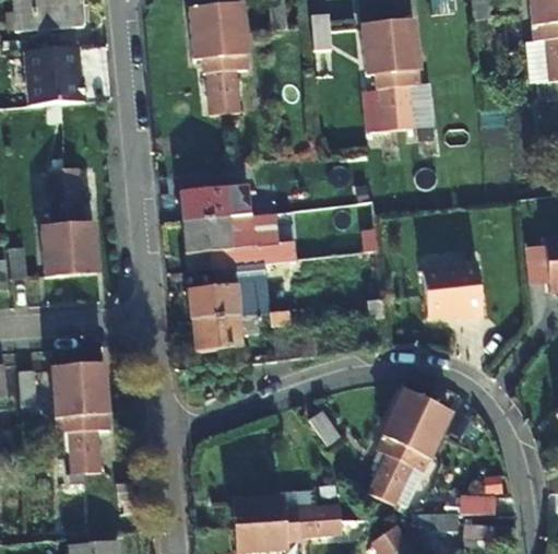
[(13,0),(15,30),(86,24),(84,0),(13,0)]
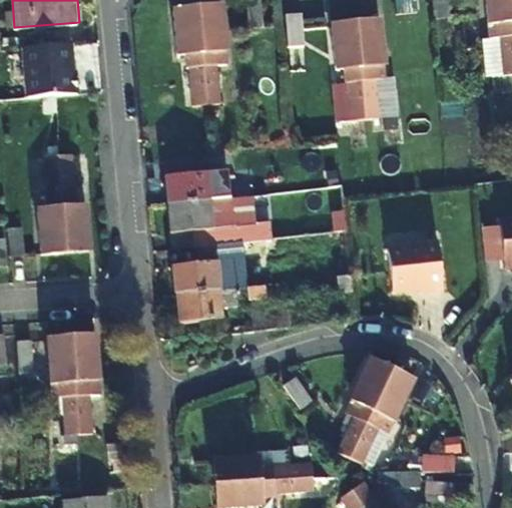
[(261,25),(259,0),(244,0),(246,25),(261,25)]
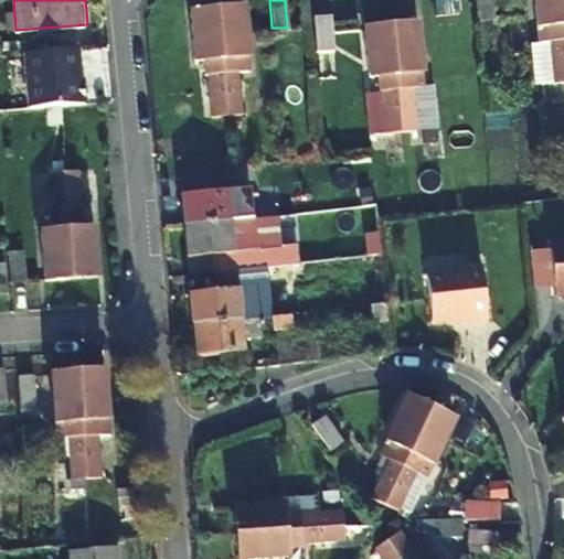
[(457,10),(456,0),(438,0),(439,11),(457,10)]
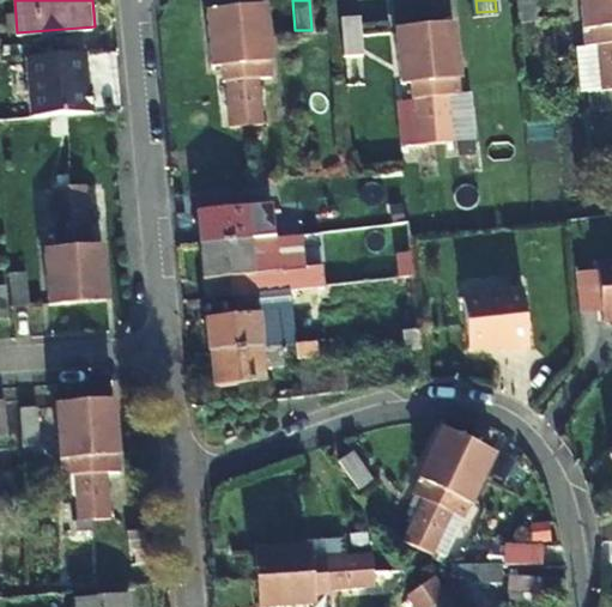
[(517,0),(520,18),(539,16),(538,0),(517,0)]
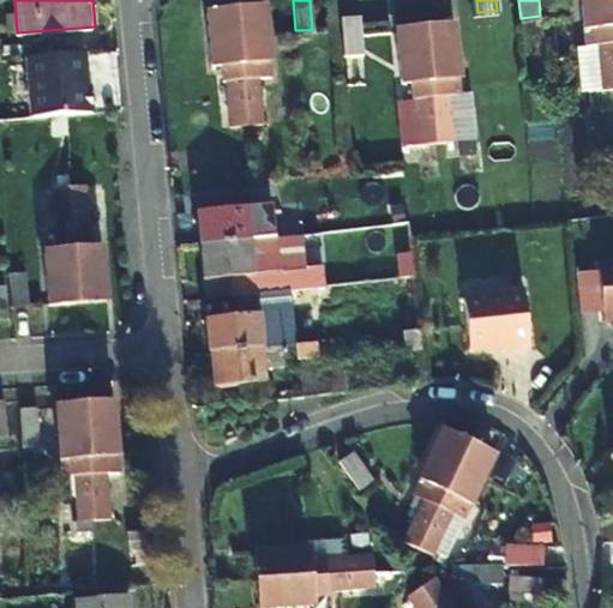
[(612,86),(612,25),(610,0),(583,0),(588,42),(599,41),(605,89),(612,86)]
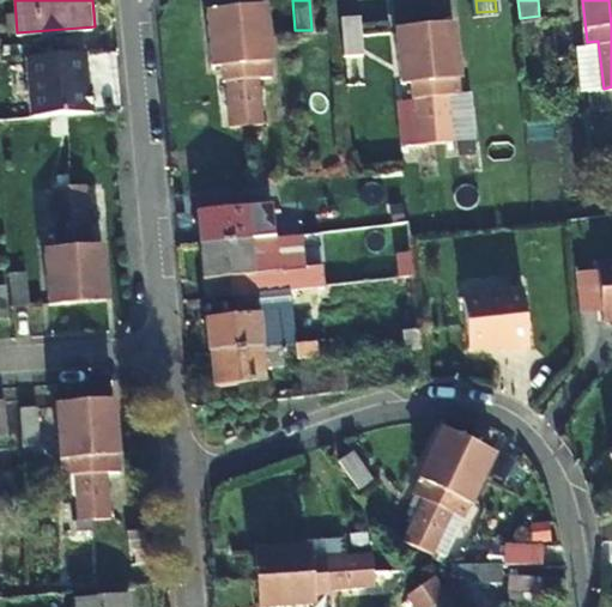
[(236,8),(248,125),(262,123),(259,77),(272,76),(265,6),(236,8)]
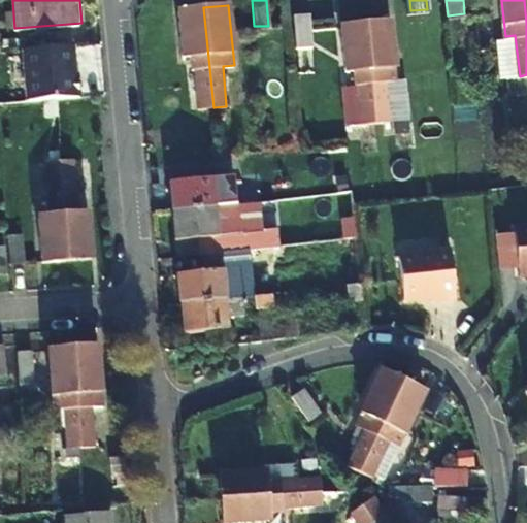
[(213,107),(203,7),(177,10),(183,56),(191,55),(192,68),(197,68),(201,108),(213,107)]
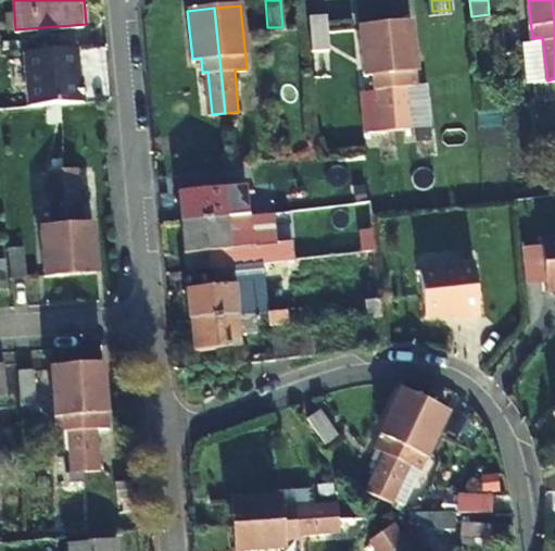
[(325,47),(325,12),(310,12),(310,48),(325,47)]
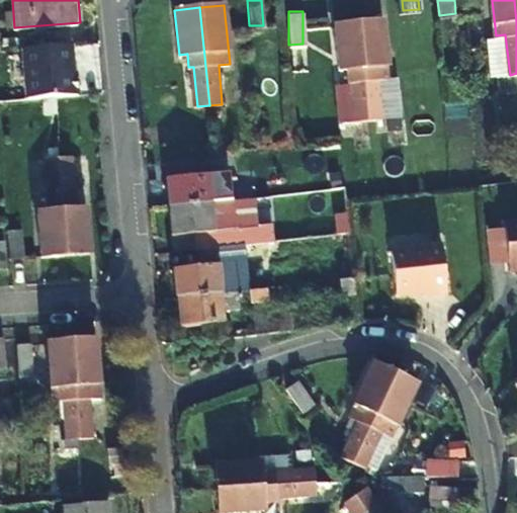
[(360,21),(371,119),(383,117),(379,78),(382,78),(380,65),(390,64),(384,19),(360,21)]
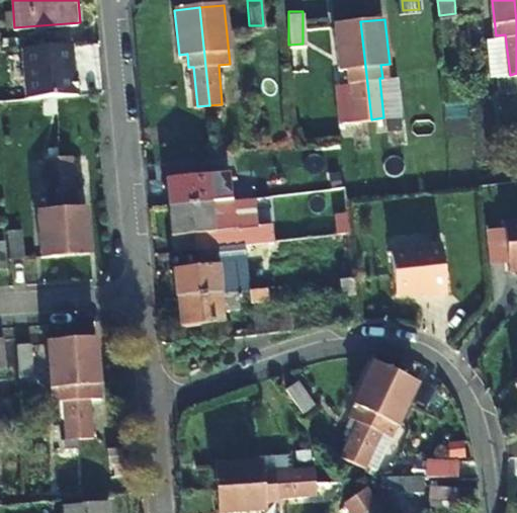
[(371,119),(360,21),(335,24),(340,69),(349,68),(350,80),(352,80),(357,120),(371,119)]
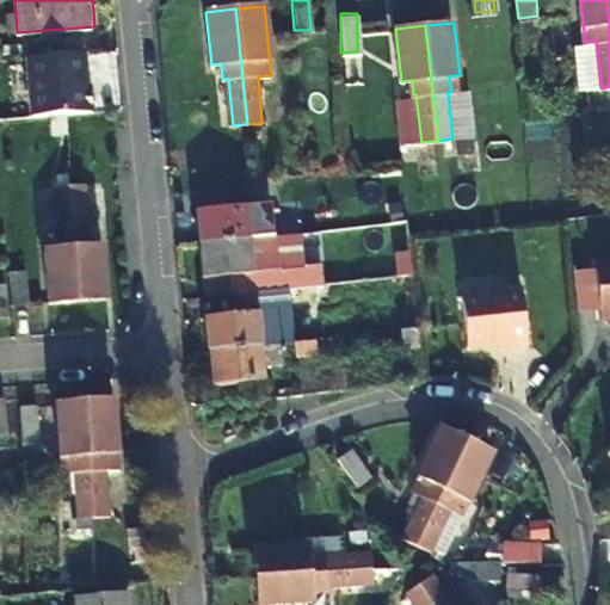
[(596,41),(585,42),(590,88),(602,88),(596,41)]
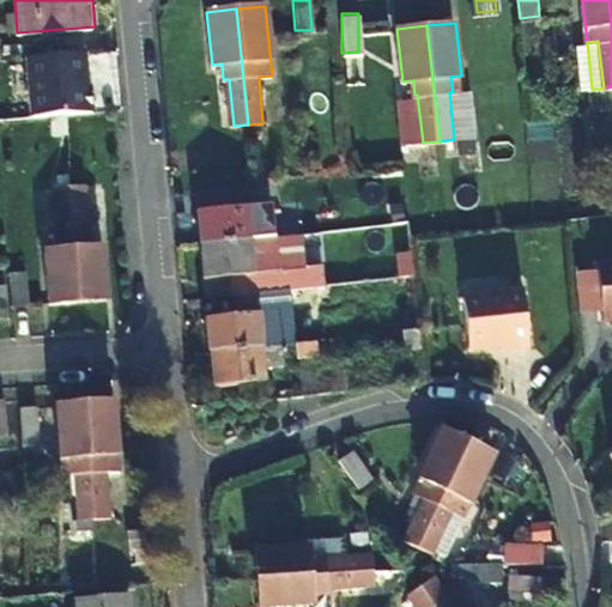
[(86,68),(85,50),(29,55),(34,113),(56,111),(65,110),(94,108),(91,82),(85,82),(84,68),(86,68)]
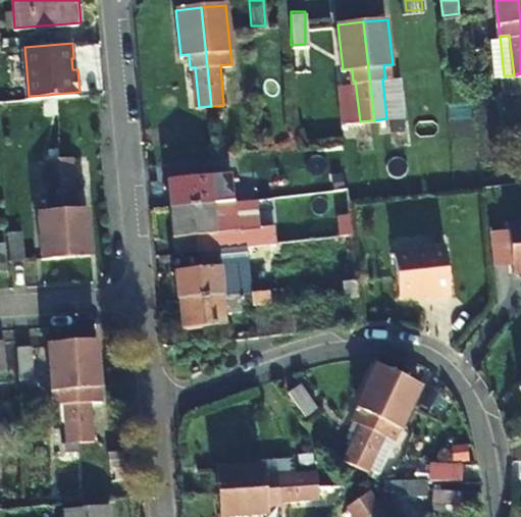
[(60,156),(57,126),(56,110),(55,94),(48,95),(53,156),(60,156)]
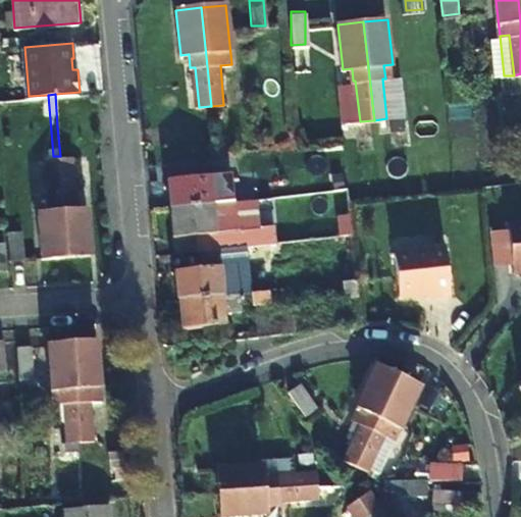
[(60,156),(67,254),(92,252),(89,207),(81,208),(79,194),(76,195),(73,155),(60,156)]
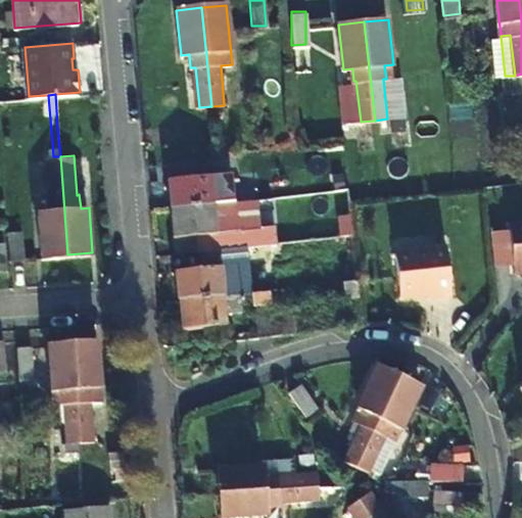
[(60,156),(53,156),(46,157),(48,196),(45,196),(46,212),(39,212),(43,256),(67,254),(60,156)]
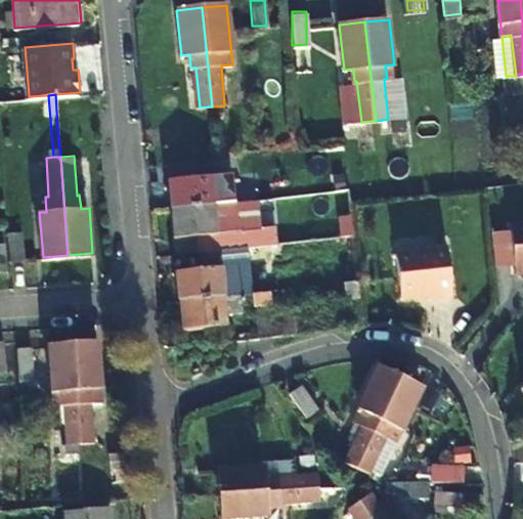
[(172,205),(233,200),(232,177),(212,179),(212,173),(169,177),(172,205)]
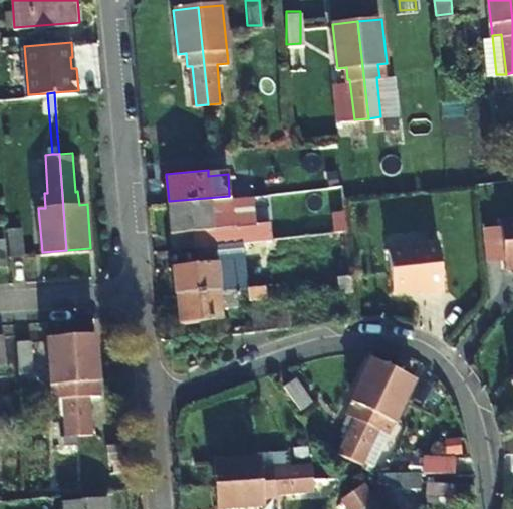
[(332,233),(344,232),(341,194),(339,184),(326,186),(332,233)]
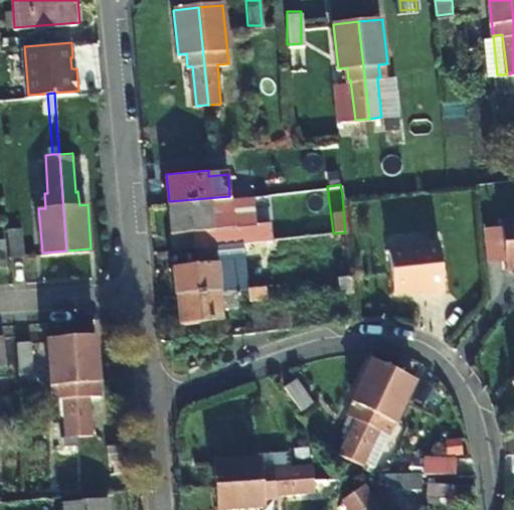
[(213,228),(214,245),(241,242),(268,240),(267,221),(240,222),(240,215),(231,216),(229,196),(169,201),(171,232),(213,228)]
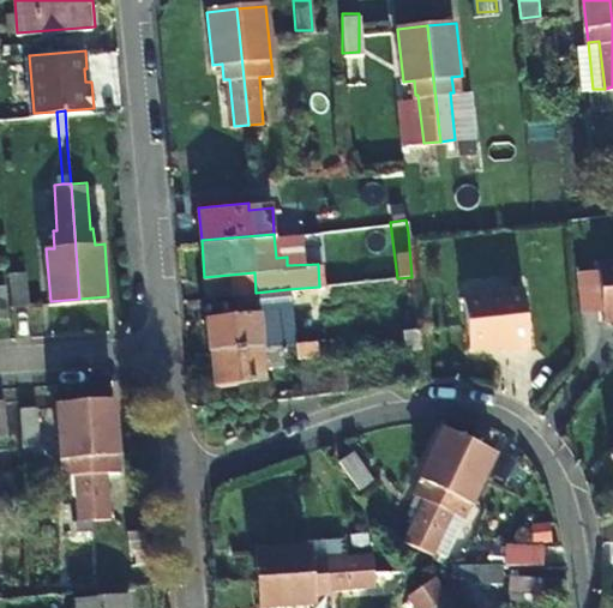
[(612,262),(596,263),(602,320),(612,318),(612,262)]
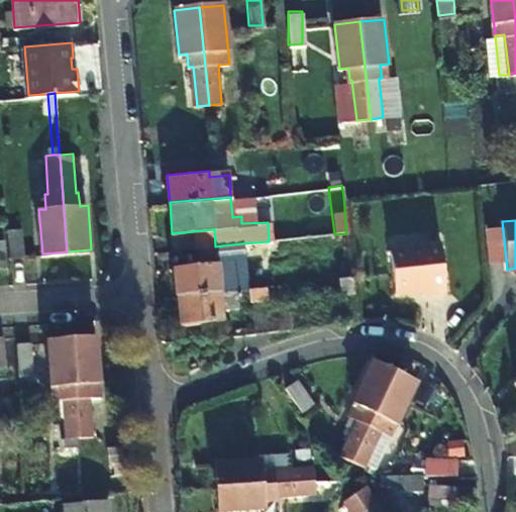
[(26,229),(12,230),(13,259),(28,258),(26,229)]
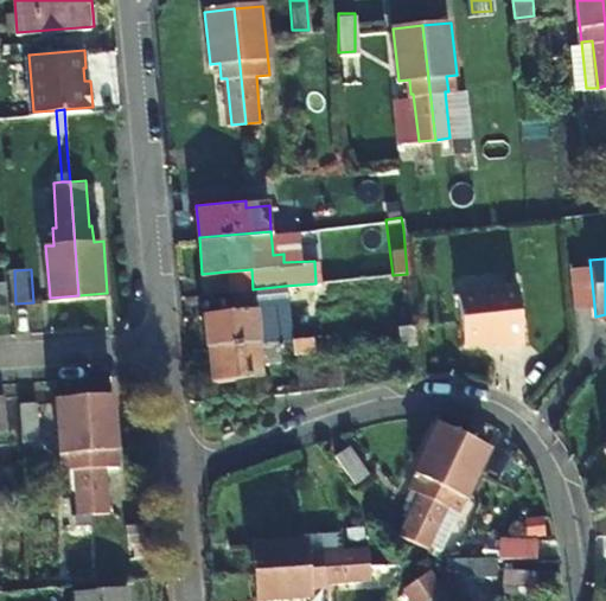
[(0,311),(12,311),(10,280),(0,281),(0,311)]
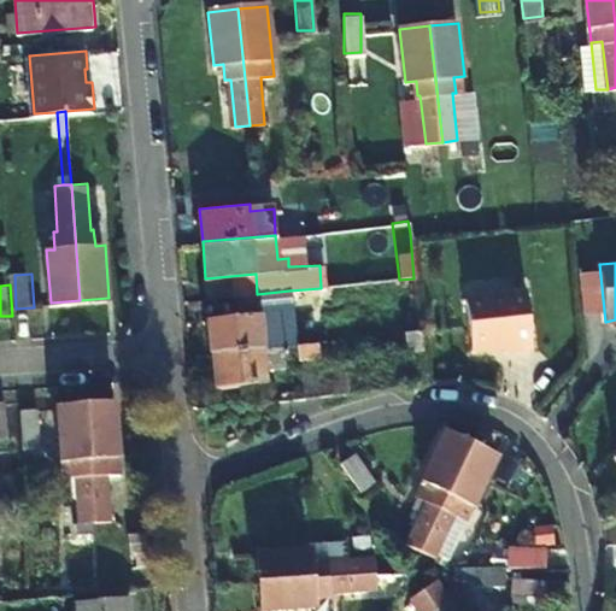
[(524,289),(464,295),(470,348),(486,347),(496,336),(503,342),(503,348),(531,346),(524,289)]
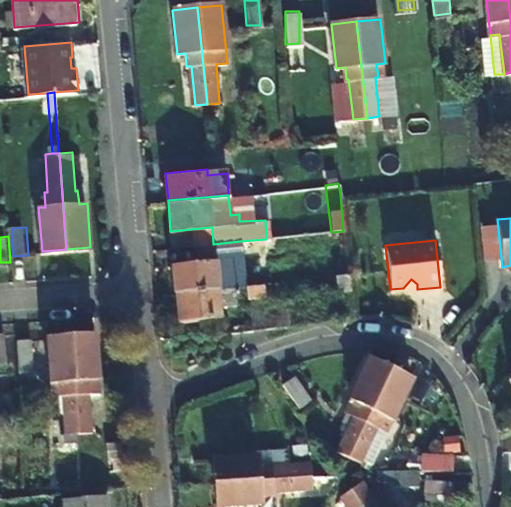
[(240,241),(213,244),(214,259),(174,264),(176,293),(235,286),(244,286),(240,241)]
